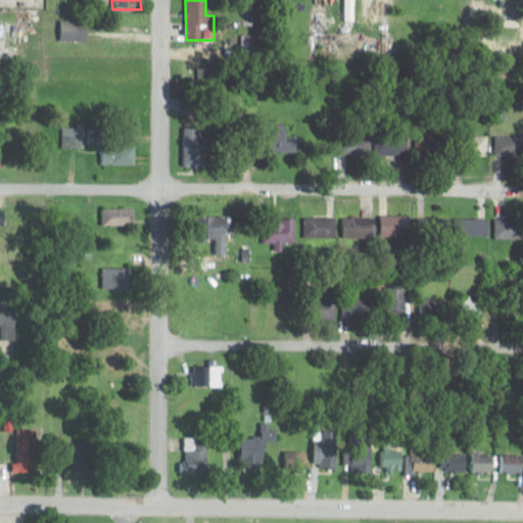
[(343,0),(343,19),(354,19),(354,0),(343,0)]
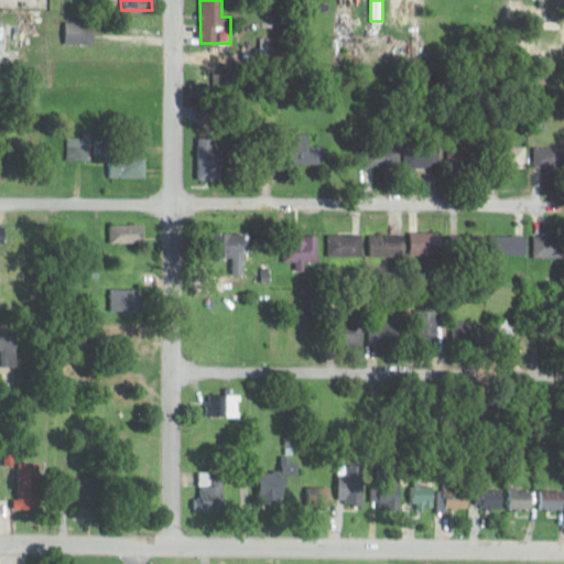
[(93,22),(65,22),(65,43),(93,43),(93,22)]
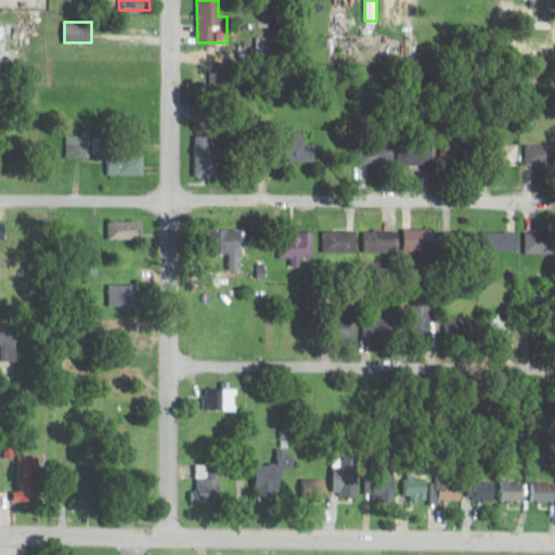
[(305,130),(289,130),(289,159),(317,159),(317,143),(305,143),(305,130)]
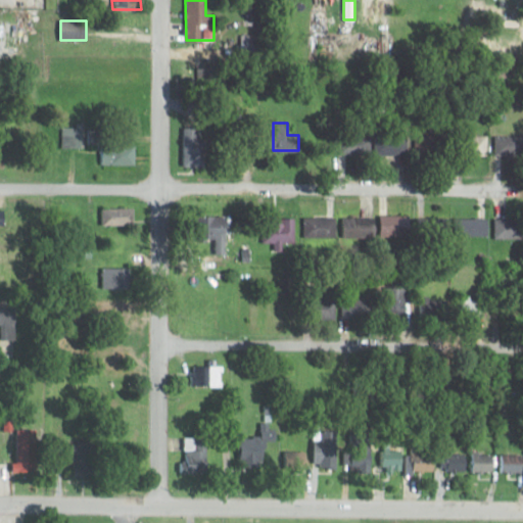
[(62,147),(84,147),(84,127),(62,127),(62,147)]
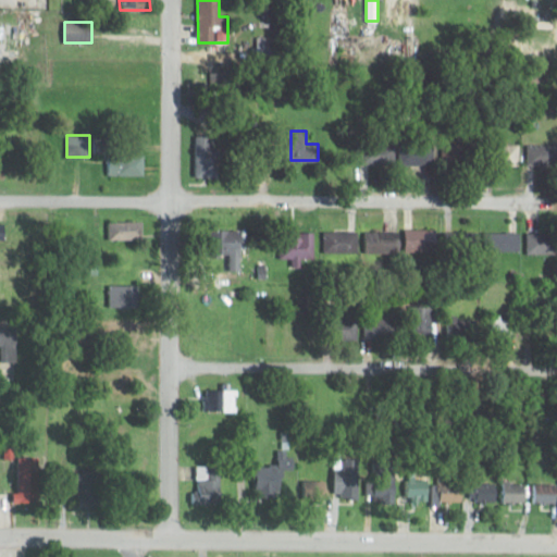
[(196,136),(197,177),(220,177),(219,135),(196,136)]
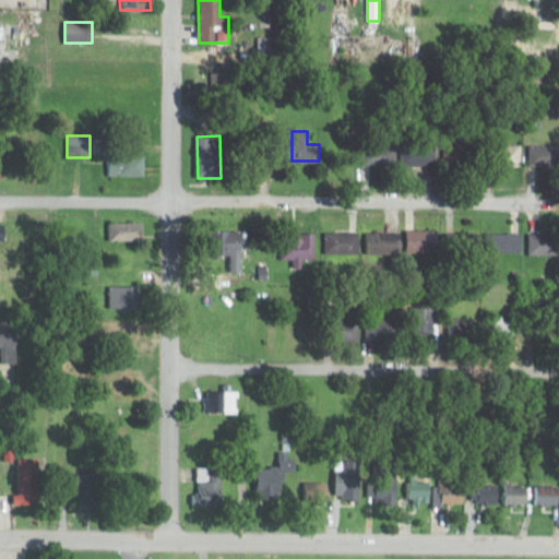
[(522,166),(522,144),(504,144),(504,166),(522,166)]
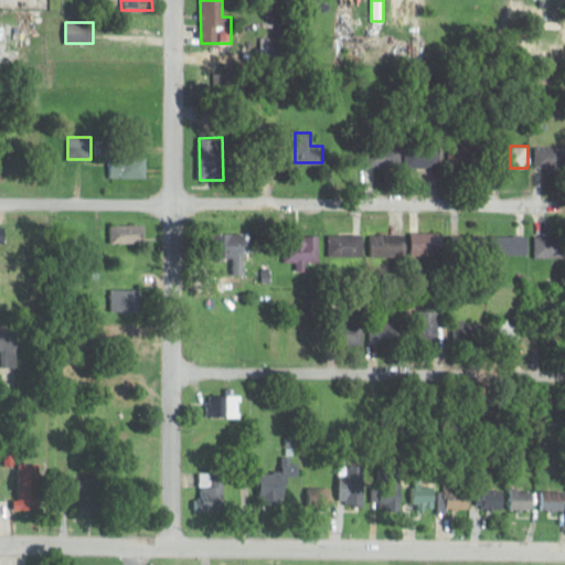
[(564,146),(536,146),(536,169),(564,169),(564,146)]
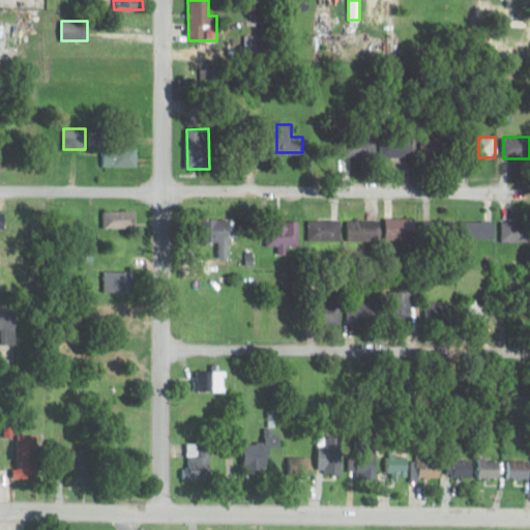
[(451,151),(441,140),(429,151),(439,163),(451,151)]
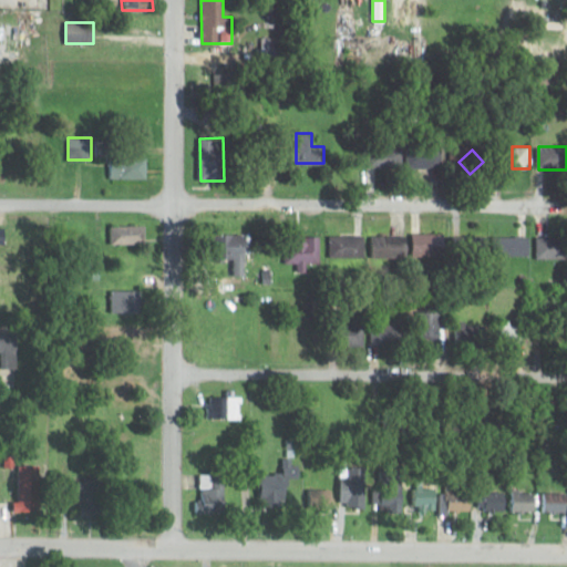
[(147,179),(147,156),(109,156),(109,179),(147,179)]
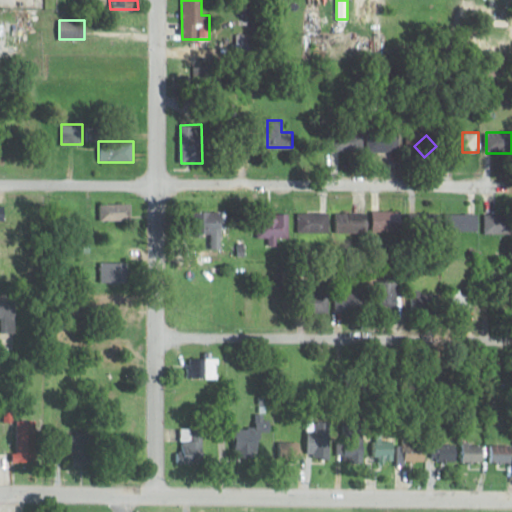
[(100,221),(132,221),(132,204),(100,204),(100,221)]
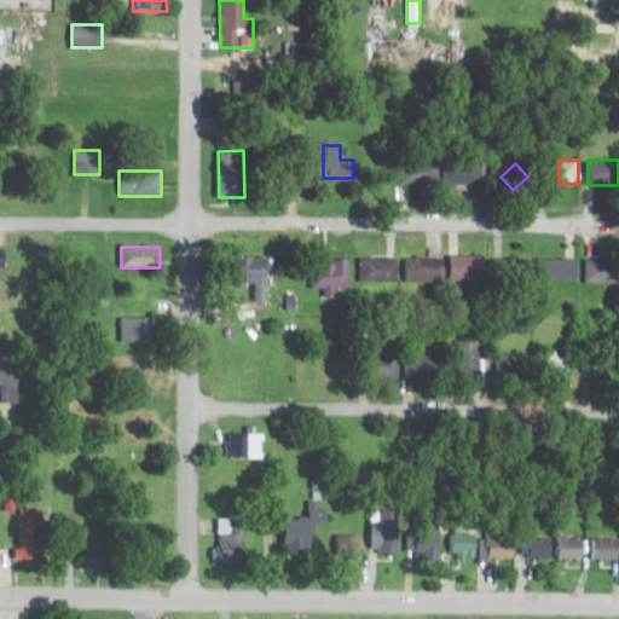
[(242,277),(254,283),(248,295),(260,300),(275,265),(252,254),(242,277)]
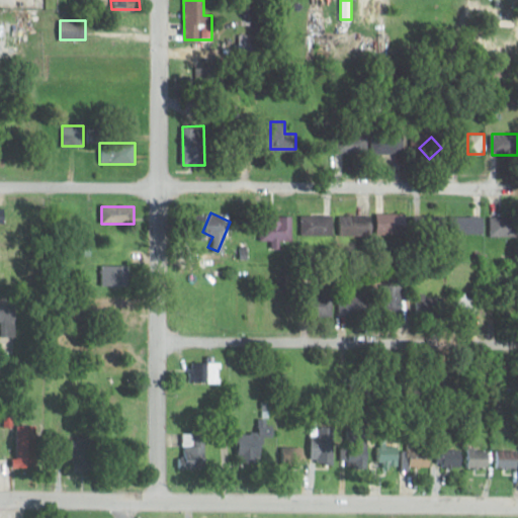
[(407,212),(377,212),(377,235),(407,235),(407,212)]
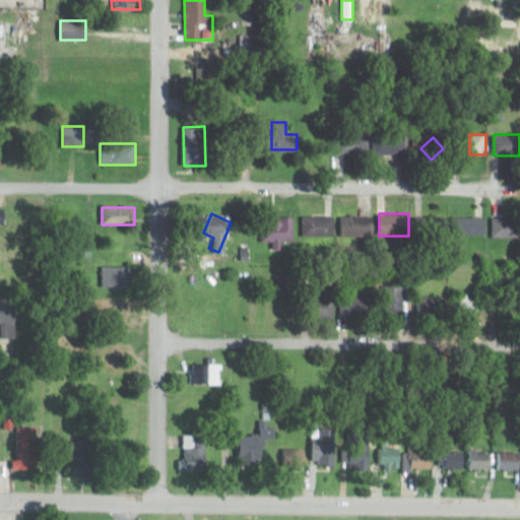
[(369,236),(369,215),(343,217),(343,237),(369,236)]
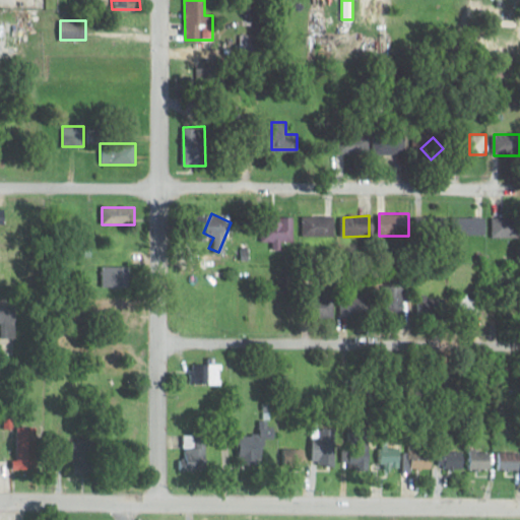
[(440,236),(440,215),(418,215),(418,236),(440,236)]
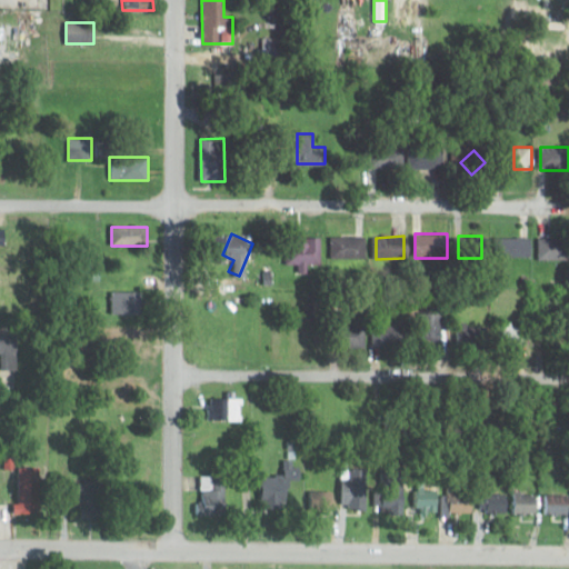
[(532,236),(502,236),(502,257),(531,258),(532,236)]
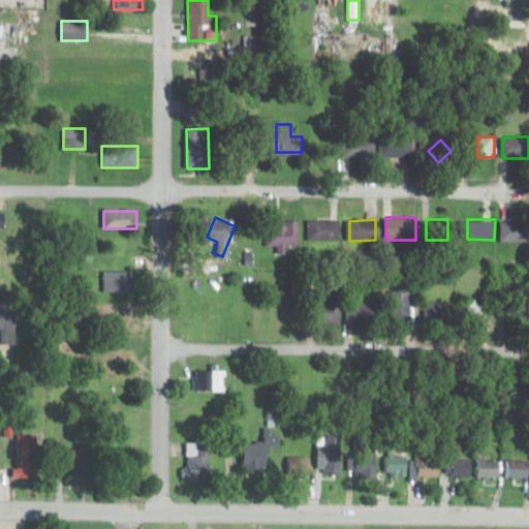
[(308,220),(308,241),(342,241),(342,220),(308,220)]
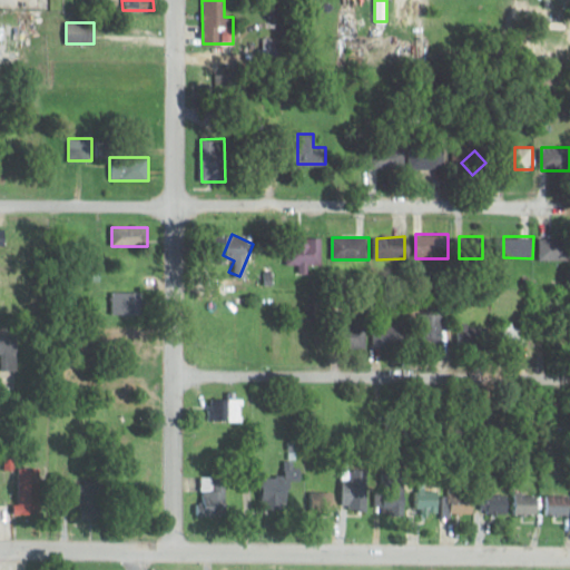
[(322,265),(322,239),(287,238),(287,265),(322,265)]
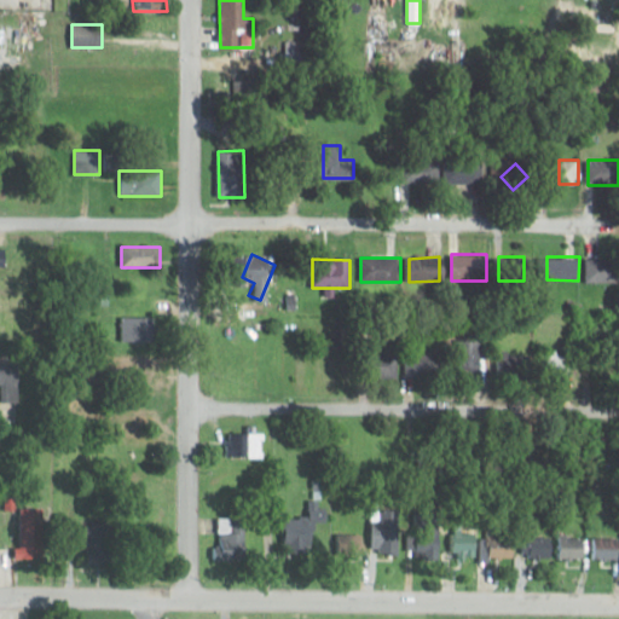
[(588,283),(618,282),(618,259),(588,259),(588,283)]
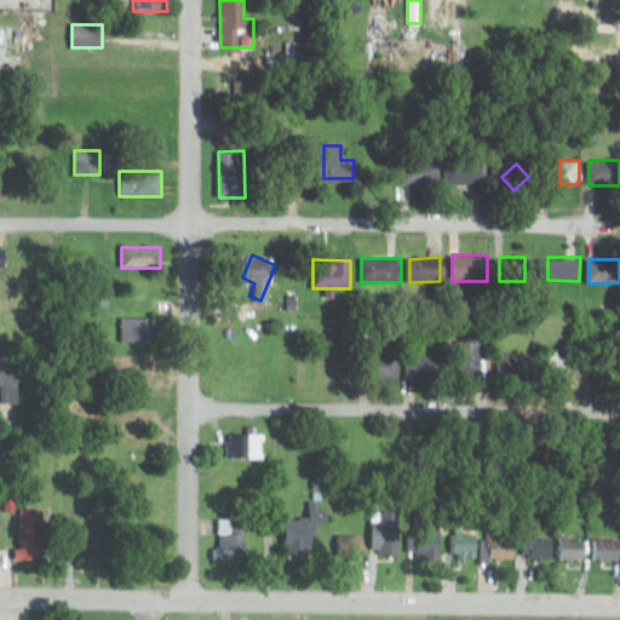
[(122,317),(122,344),(156,344),(156,319),(122,317)]
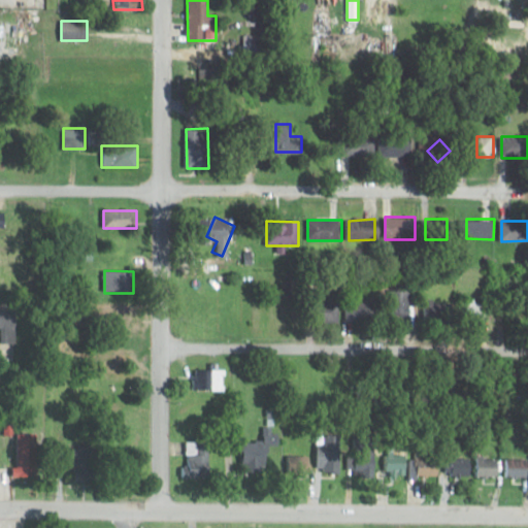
[(411,291),(390,291),(390,322),(411,322),(411,291)]
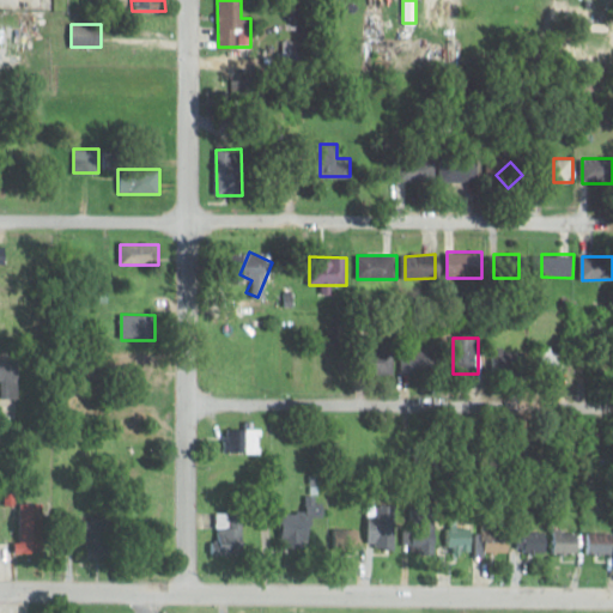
[(493,347),(493,371),(526,371),(526,347),(493,347)]
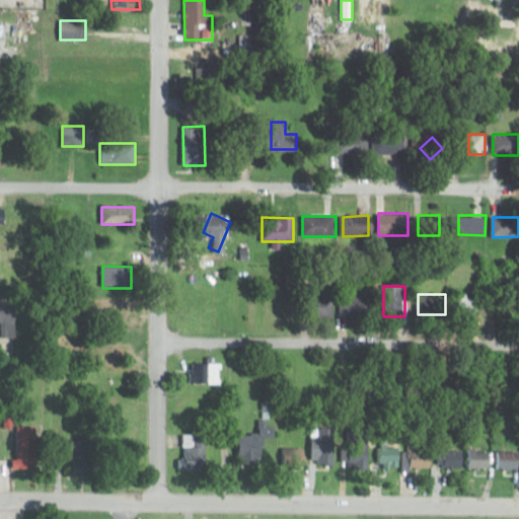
[(340,297),(340,316),(372,316),(372,297),(340,297)]
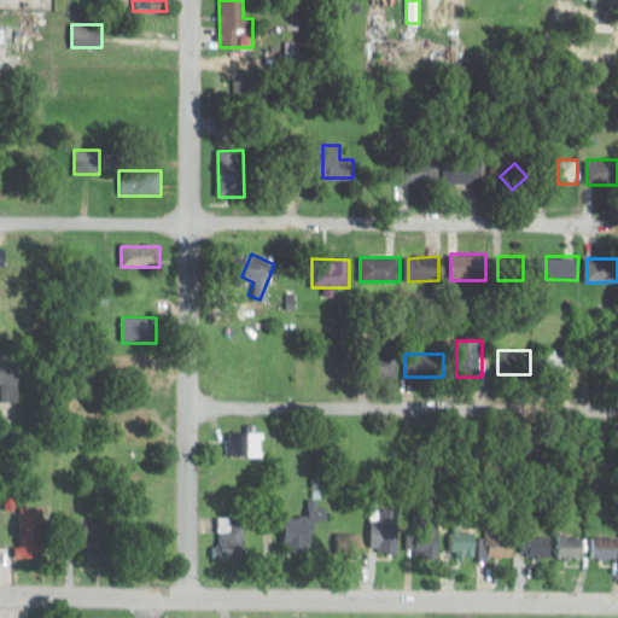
[(0,401),(21,402),(21,361),(0,360),(0,401)]
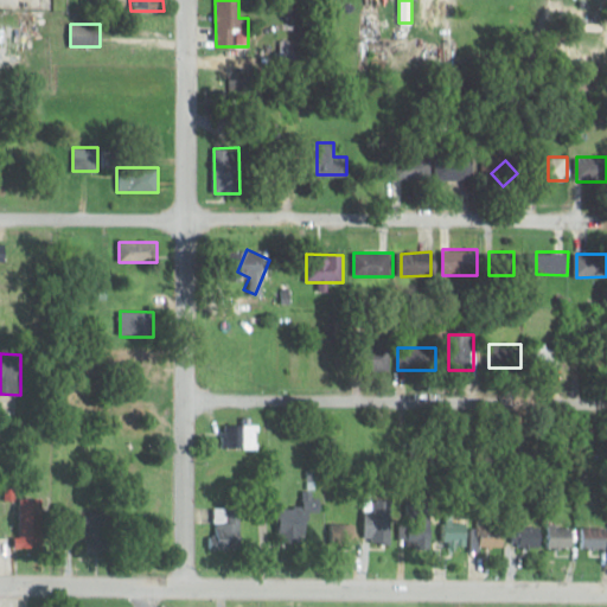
[(259,449),(259,425),(224,425),(224,449),(259,449)]
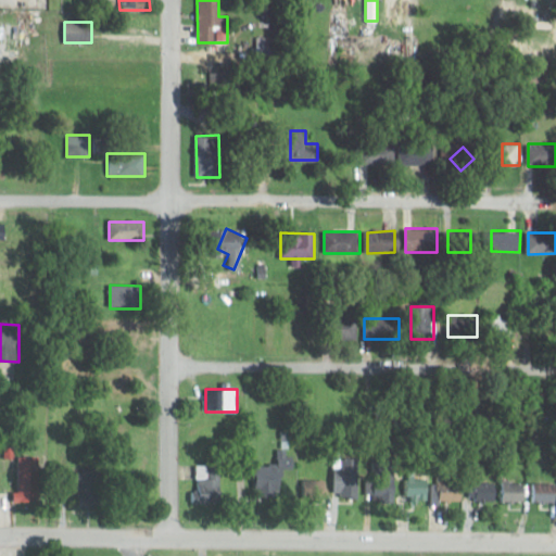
[(255,466),(255,494),(281,494),(281,468),(288,468),(288,450),(276,450),(276,466),(255,466)]
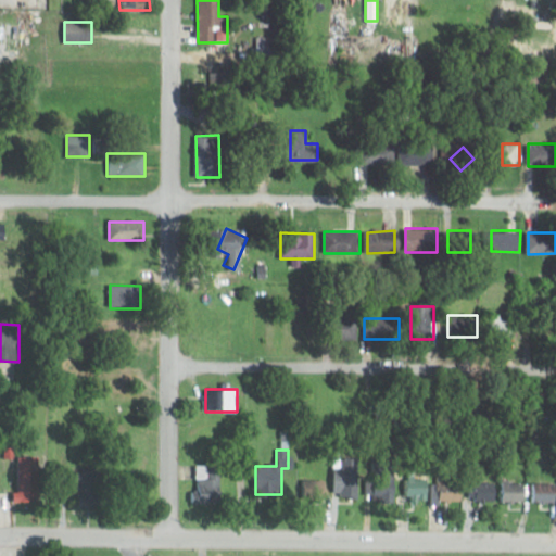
[(16,457),(16,502),(39,502),(39,457),(16,457)]
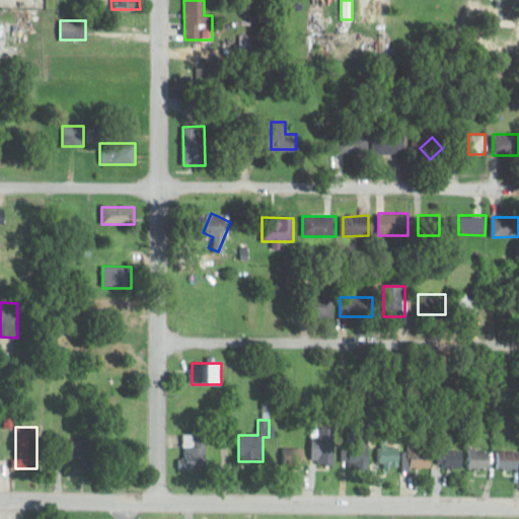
[(314,464),(335,464),(335,433),(314,433),(314,464)]
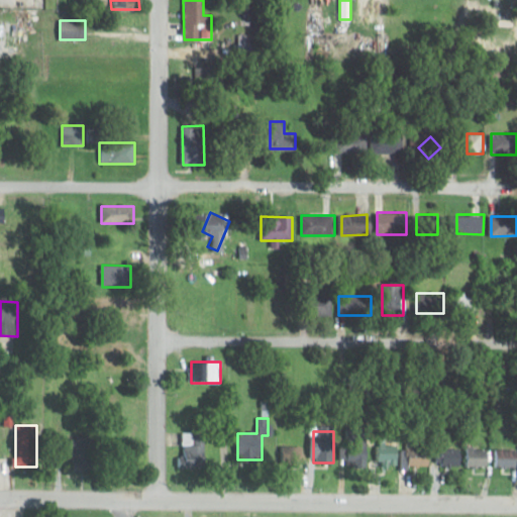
[(183,433),(183,467),(206,467),(206,433),(183,433)]
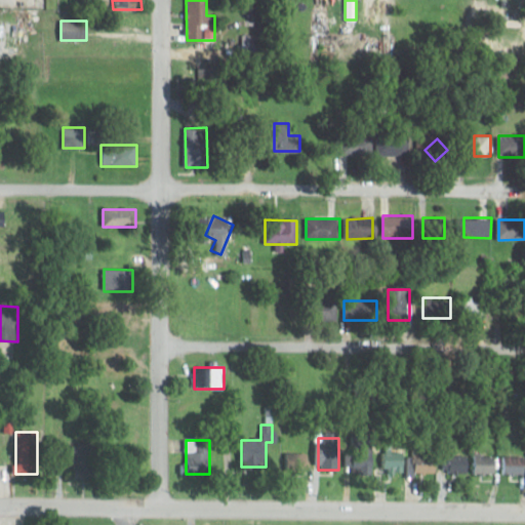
[(76,444),(76,479),(99,479),(99,444),(76,444)]
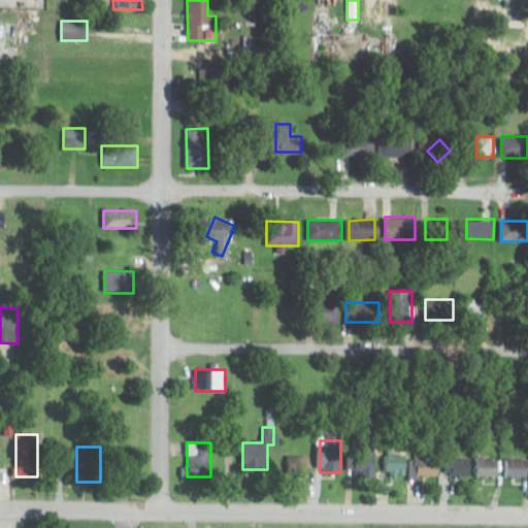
[(310,471),(310,452),(290,452),(290,471),(310,471)]
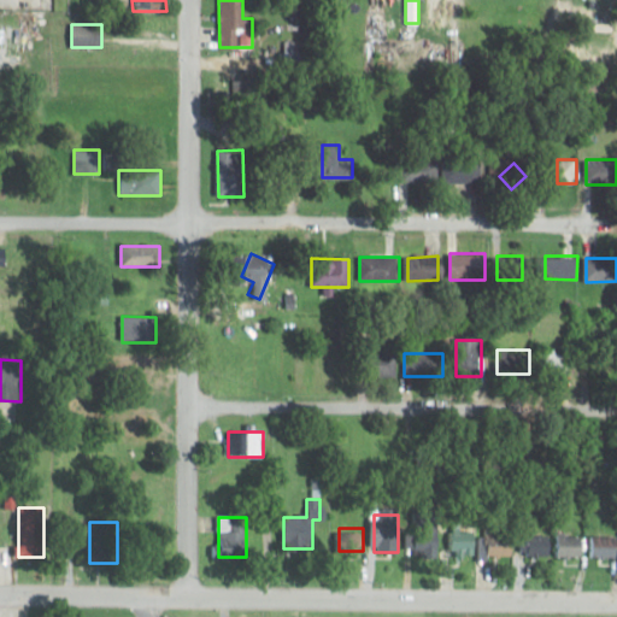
[(454,553),(474,553),(474,528),(454,528),(454,553)]
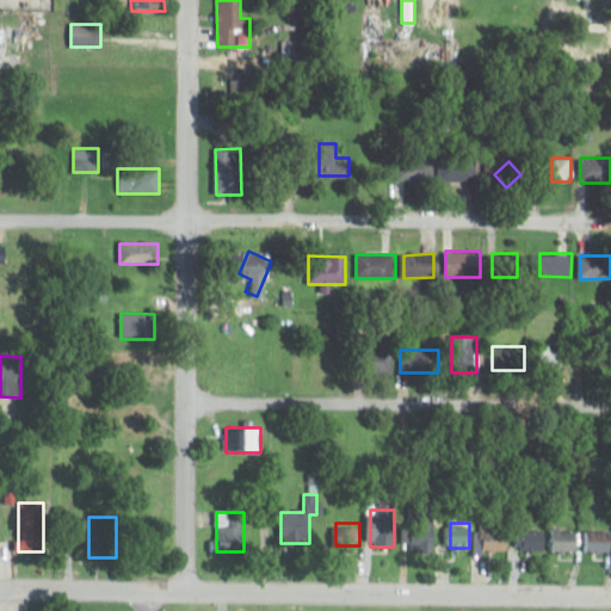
[(508,550),(508,523),(480,523),(480,550),(508,550)]
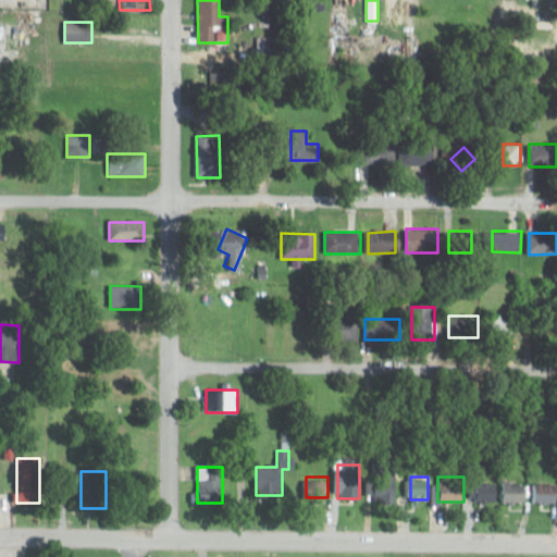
[(394,504),(397,486),(382,483),(379,500),(394,504)]
